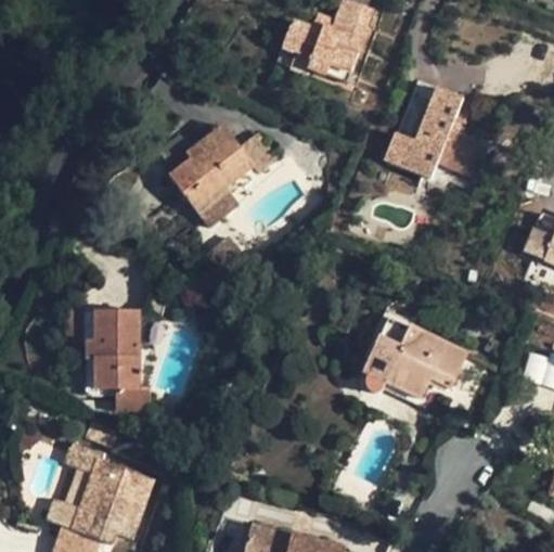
[(313,28),(291,20),(282,46),(295,50),(311,56),(308,66),(348,80),(366,29),(363,28),(371,9),(349,0),(343,0),(333,27),(331,35),(313,28)]
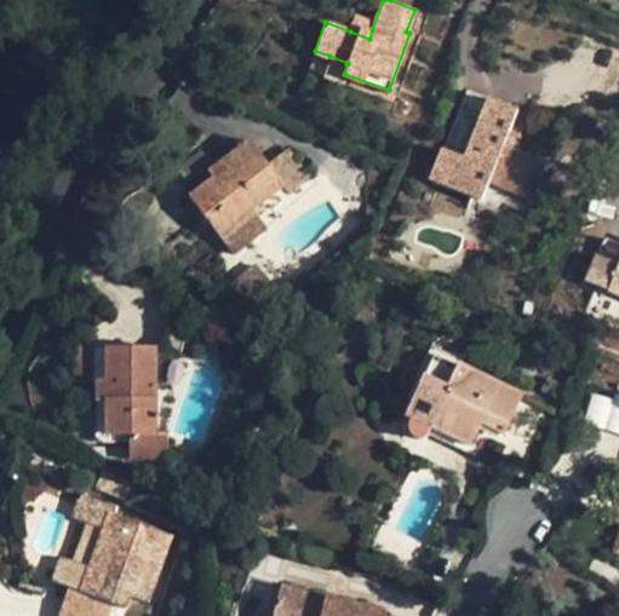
[(372,30),(354,22),(350,32),(370,39),(372,30)]
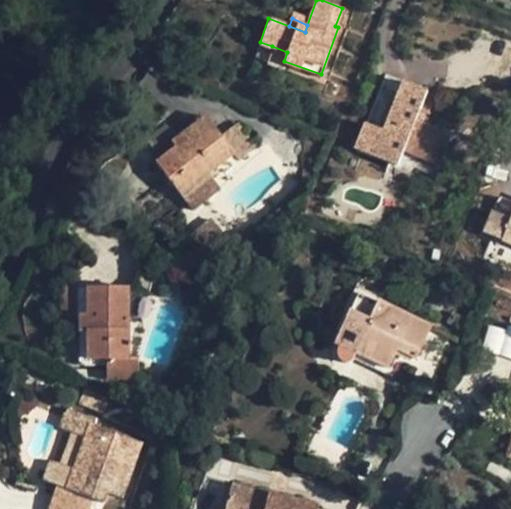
[(272,46),(266,64),(281,69),(284,61),(287,52),(272,46)]
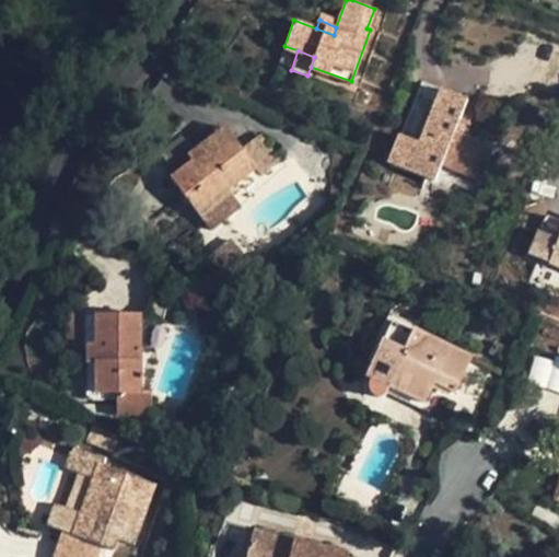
[(420,79),(399,132),(419,140),(440,88),(420,79)]
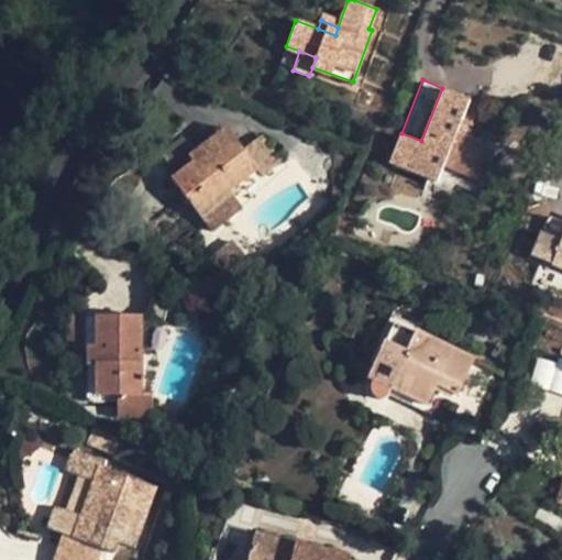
[(456,132),(470,99),(442,88),(421,141),(401,133),(389,163),(437,180),(443,164),(482,179),(494,147),(456,132)]
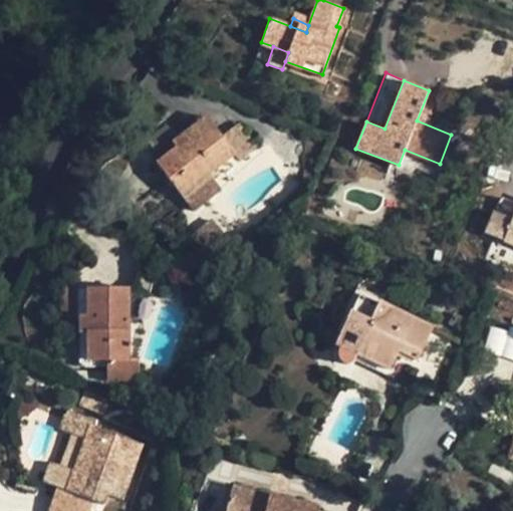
[(209,119),(204,113),(170,140),(174,146),(209,119)]
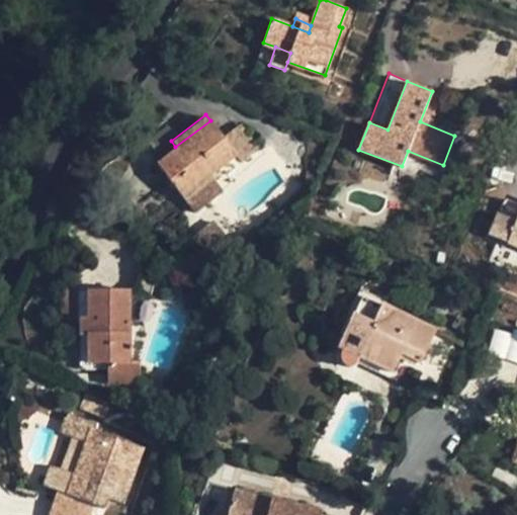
[(258,148),(239,122),(222,135),(210,120),(175,147),(156,162),(180,193),(206,174),(236,153),(241,160),(258,148)]
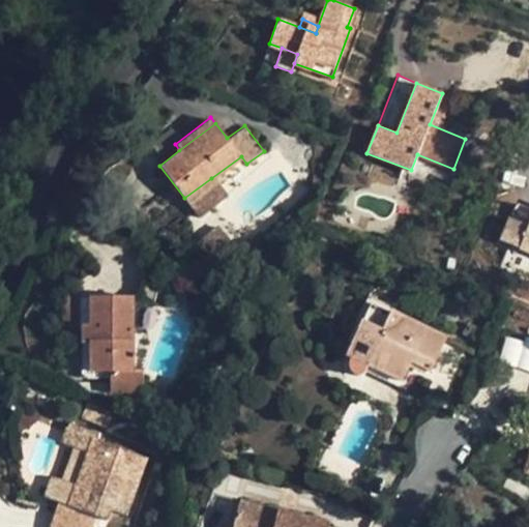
[(211,178),(184,198),(198,216),(225,195),(211,178)]
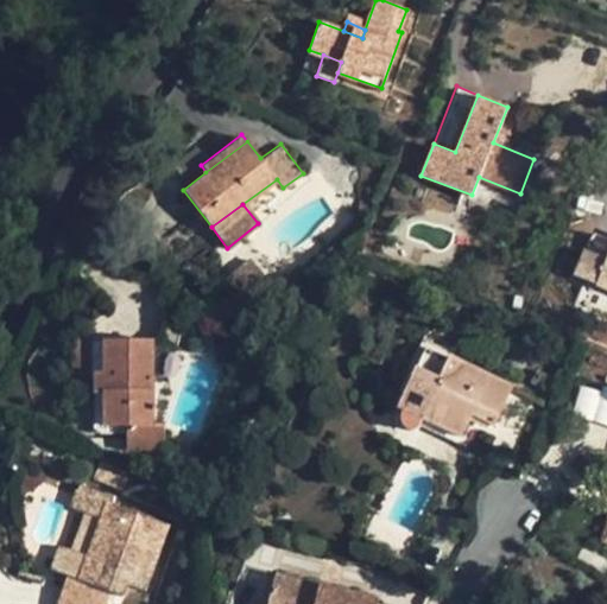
[(606,236),(593,230),(589,237),(606,243),(606,236)]
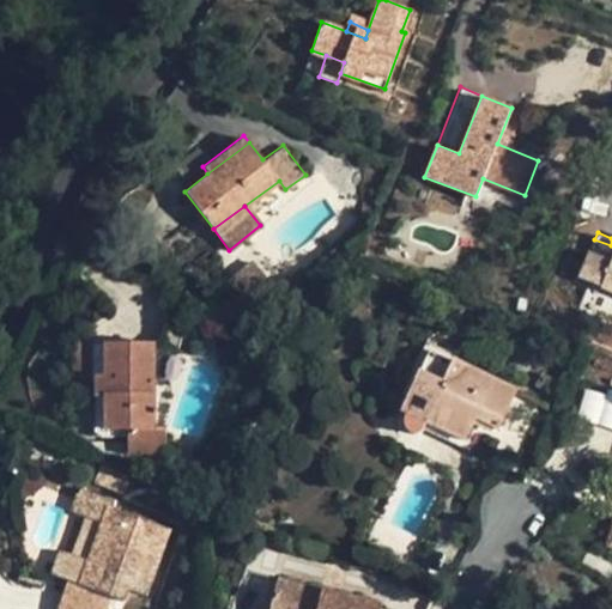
[(611,245),(594,239),(580,276),(611,290),(611,245)]
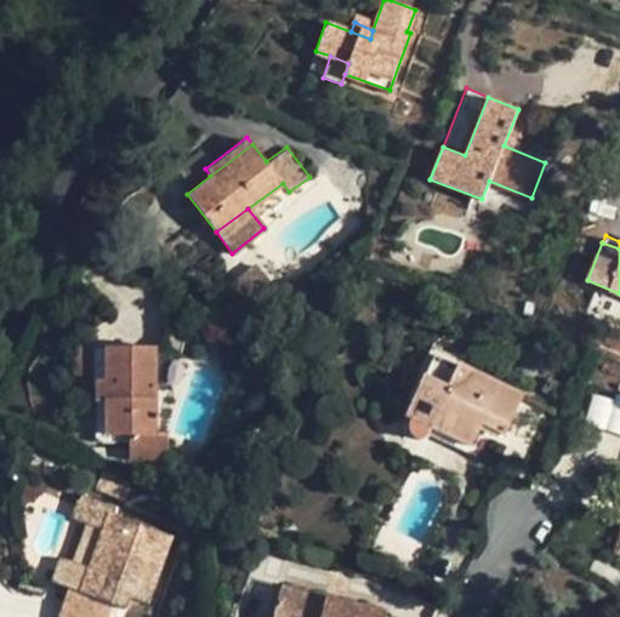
[(103,377),(103,346),(74,346),(73,386),(95,387),(95,377),(103,377)]
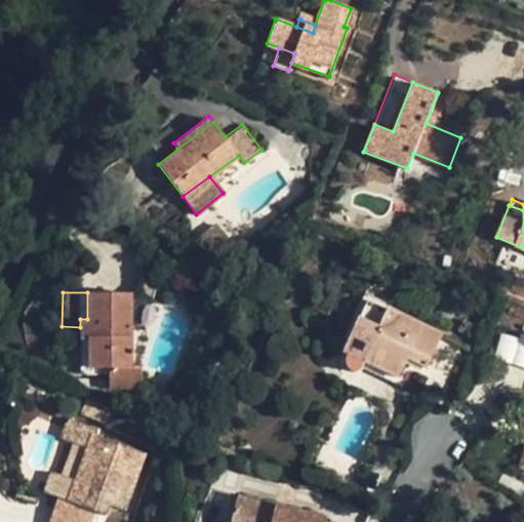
[(129,363),(130,292),(87,292),(87,319),(80,319),(80,327),(80,338),(87,337),(87,372),(108,372),(108,366),(129,366),(129,363)]
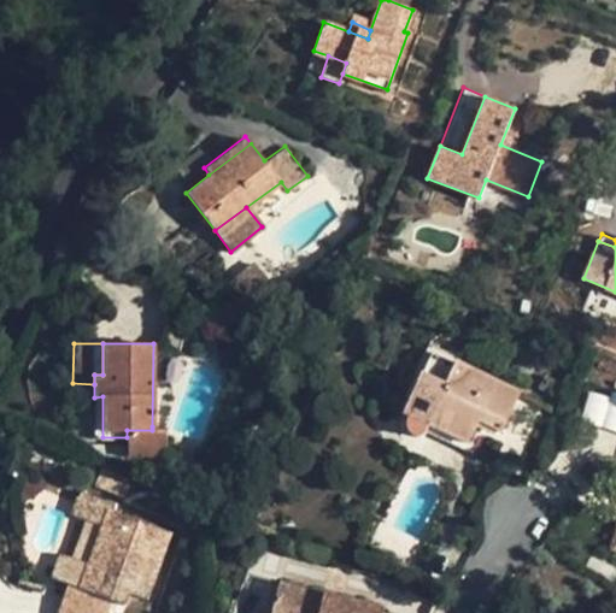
[(426,432),(428,425),(468,442),(477,420),(500,431),(521,392),(457,361),(430,418),(420,413),(417,412),(414,412),(409,414),(406,418),(406,426),(408,429),(411,432),(414,435),(417,435),(422,435),(426,432)]
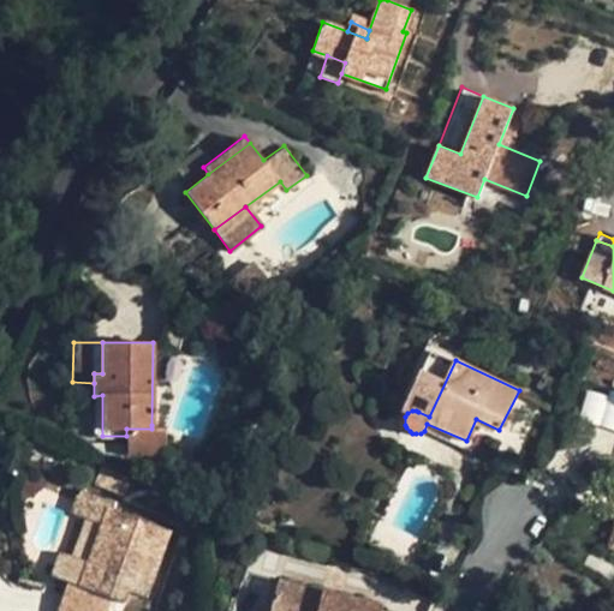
[(613,425),(613,391),(585,387),(579,419),(613,425)]
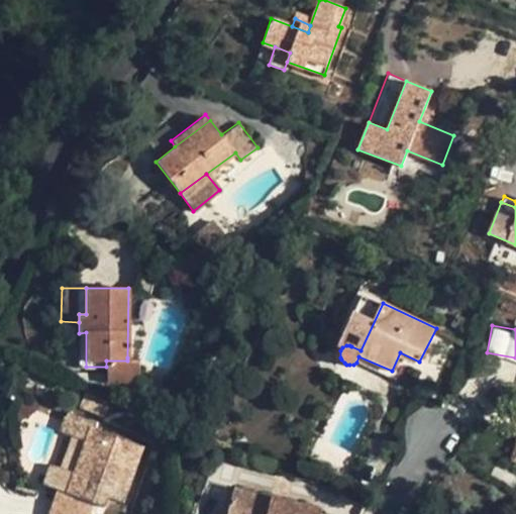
[(139,381),(138,358),(127,357),(127,361),(106,361),(106,367),(106,381),(139,381)]
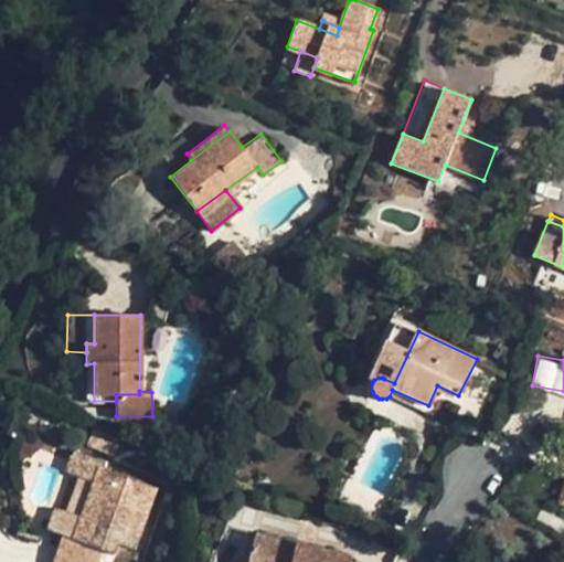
[(134,545),(155,486),(104,467),(106,460),(74,448),(66,472),(78,476),(95,481),(82,516),(65,510),(56,506),(49,529),(62,533),(103,548),(114,552),(117,540),(134,545)]
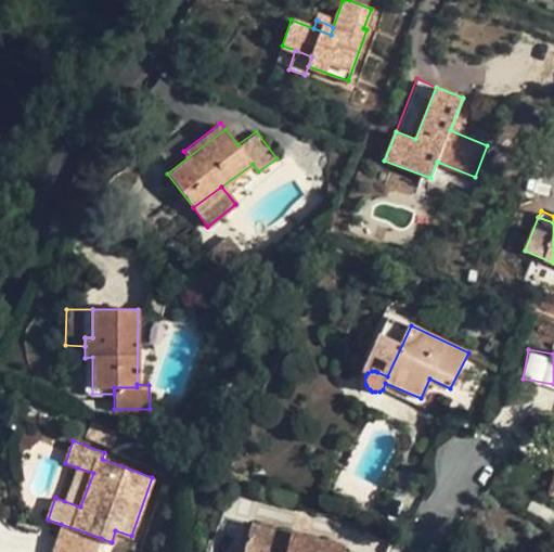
[(93,473),(77,467),(64,501),(80,506),(93,473)]
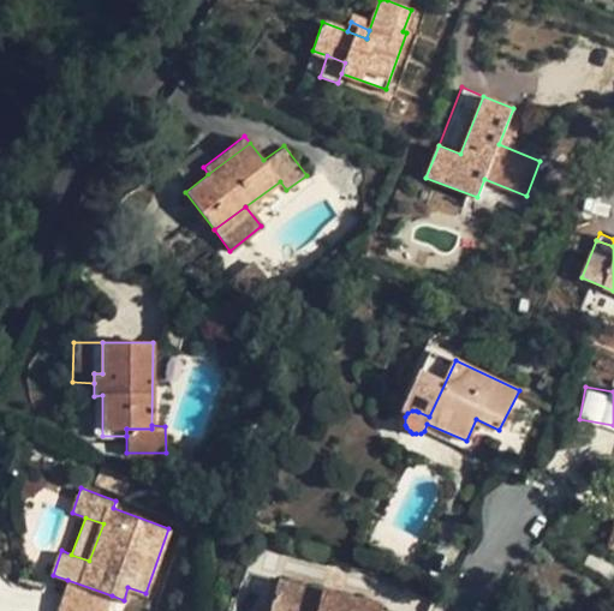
[(105,610),(112,595),(67,580),(55,610),(105,610)]
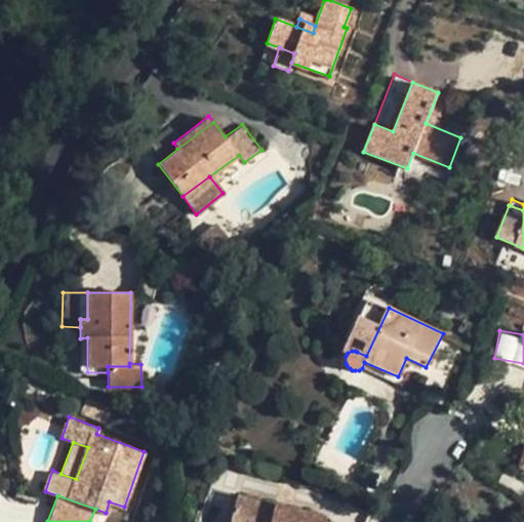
[(324,521),(326,518),(238,495),(231,521),(324,521)]
